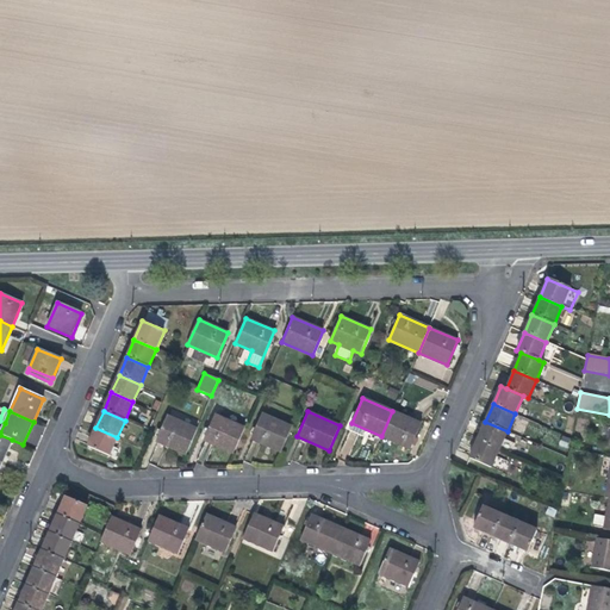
[(392,411),(381,436),(410,449),(421,424),(392,411)]
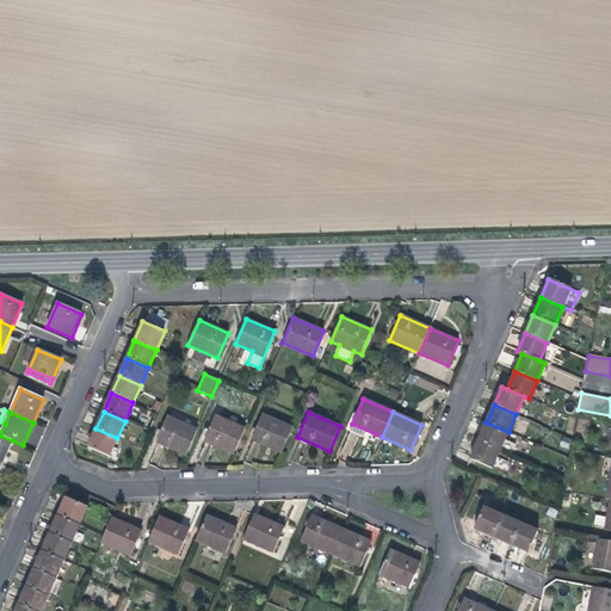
[(252,439),(282,452),(292,427),(263,414),(252,439)]
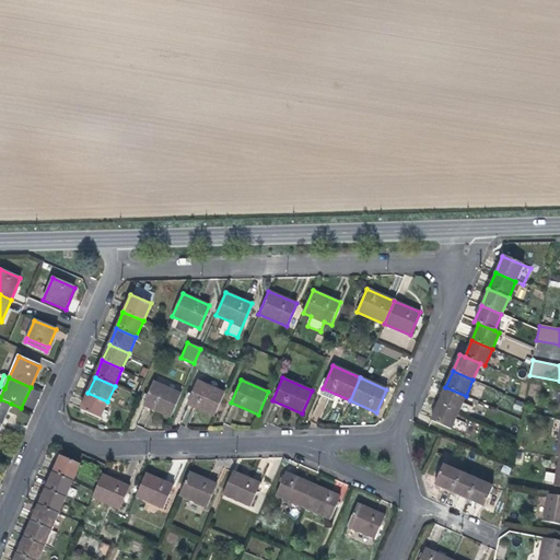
[(143,405),(171,417),(181,394),(153,382),(143,405)]
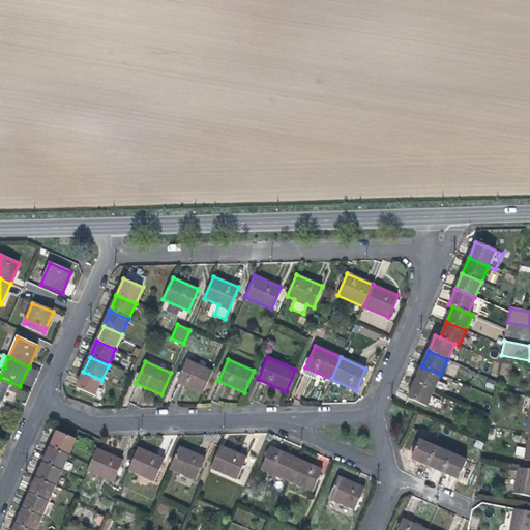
[(177,382),(202,393),(212,372),(186,361),(181,373),(178,372),(176,377),(178,378),(177,382)]
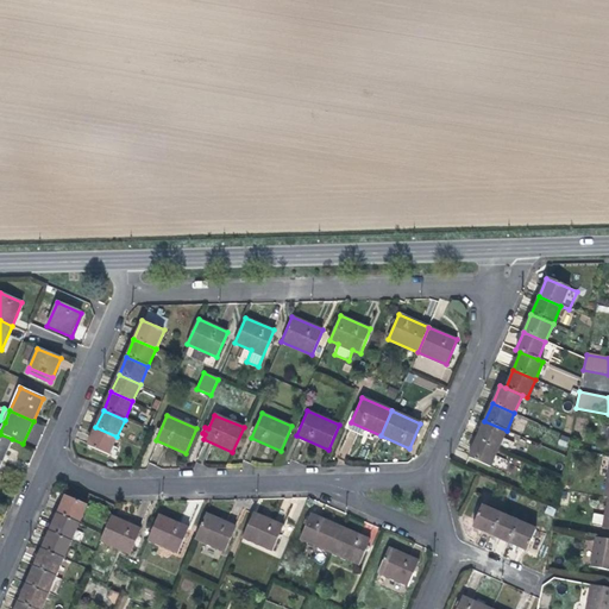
[(477,439),(498,449),(507,431),(484,421),(477,439)]
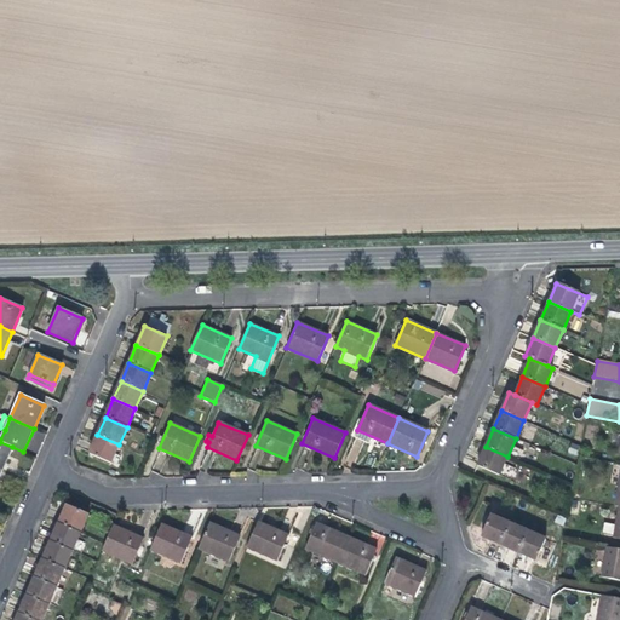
[(119,445),(97,435),(90,454),(112,463),(119,445)]
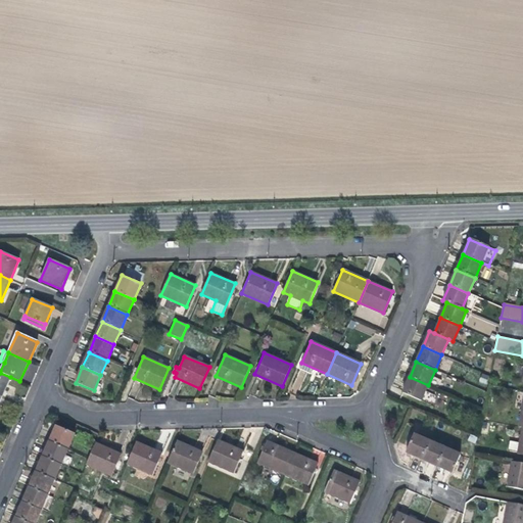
[(0,373),(0,396),(2,397),(10,377),(0,373)]
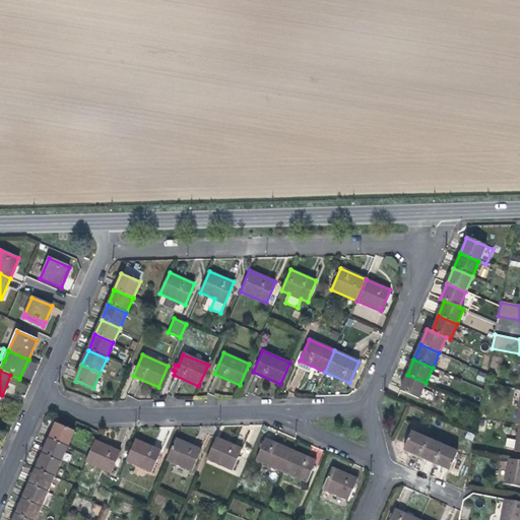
[(484,382),(486,374),(478,371),(476,379),(484,382)]
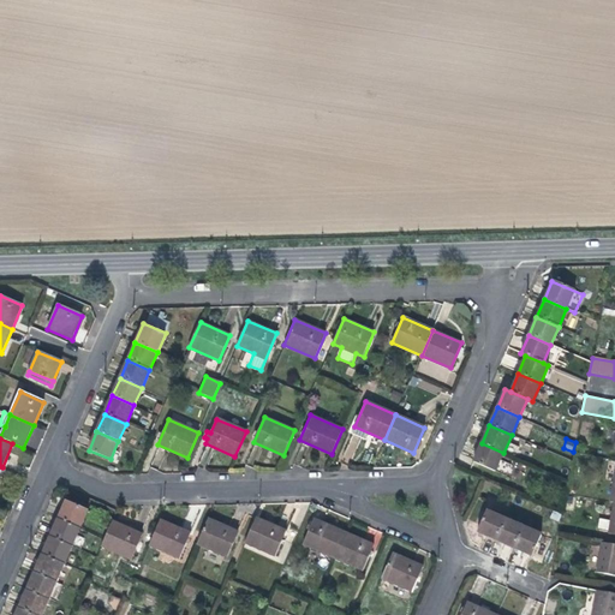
[(496,471),(503,453),(482,443),(475,461),(496,471)]
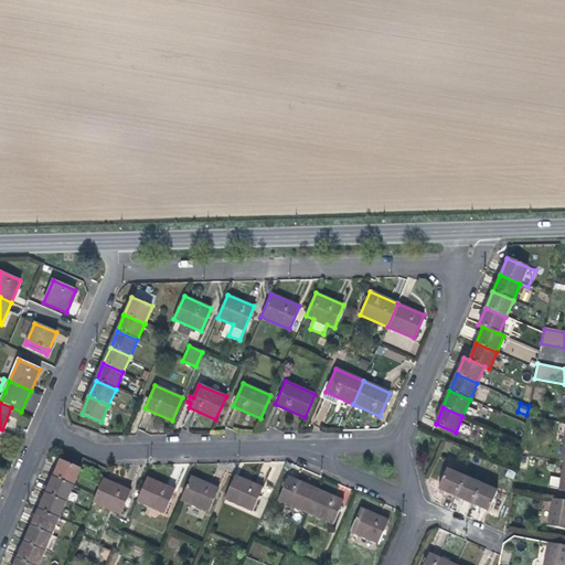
[(61,460),(53,477),(73,486),(81,469),(61,460)]
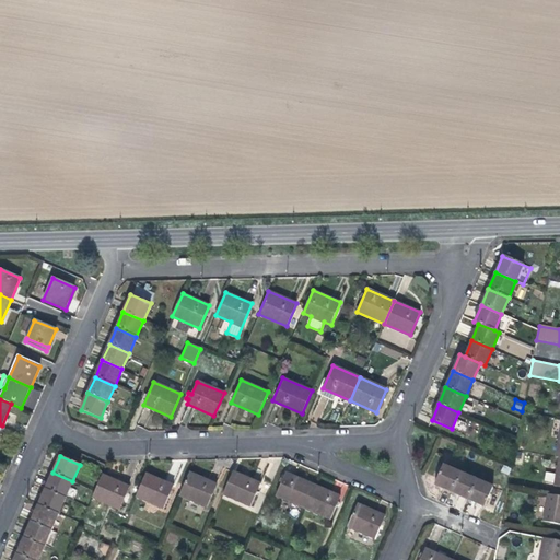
[(435,485),(452,492),(461,471),(444,465),(435,485)]
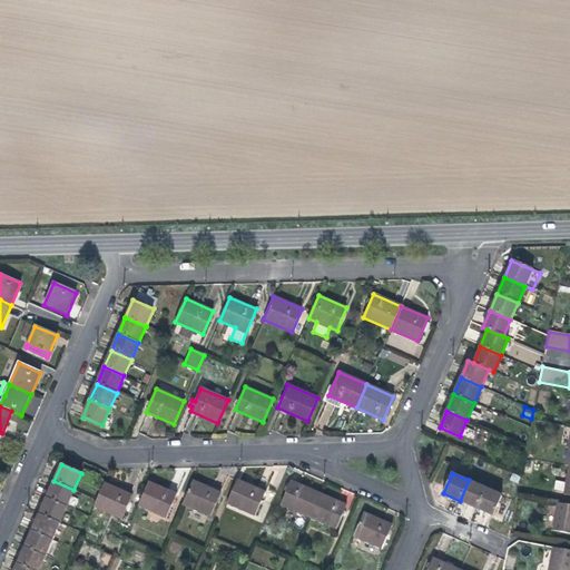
[(265,492),(237,480),(227,504),(255,517),(265,492)]
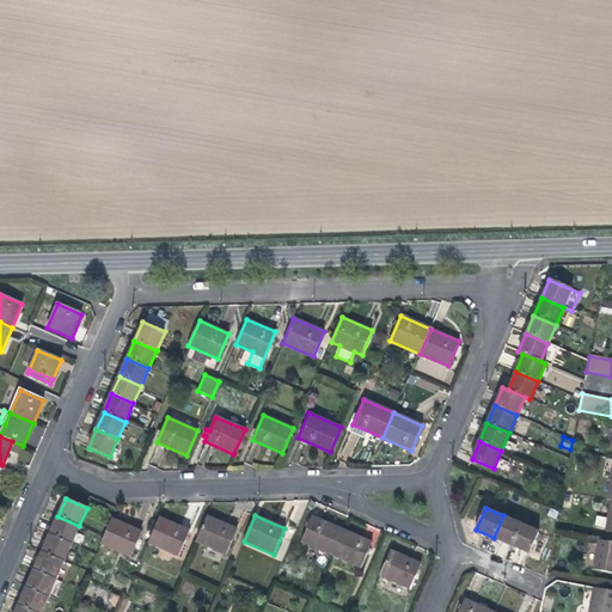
[(494,538),(512,545),(521,524),(503,515),(494,538)]
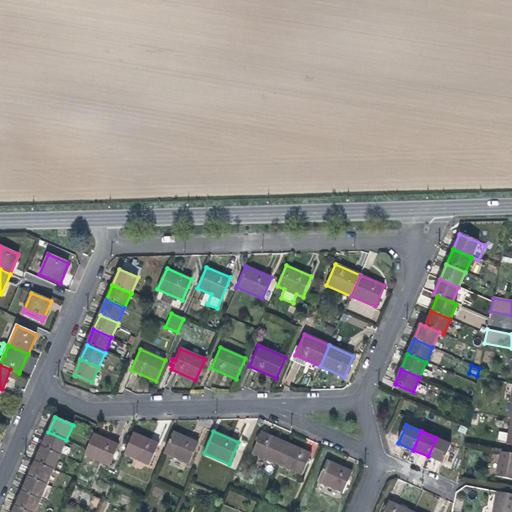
[(505,442),(507,433),(499,431),(497,440),(505,442)]
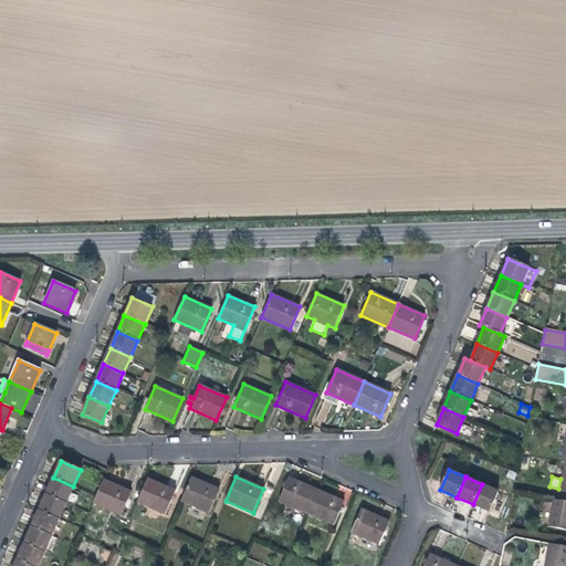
[(53,478),(46,493),(66,503),(73,486),(53,478)]
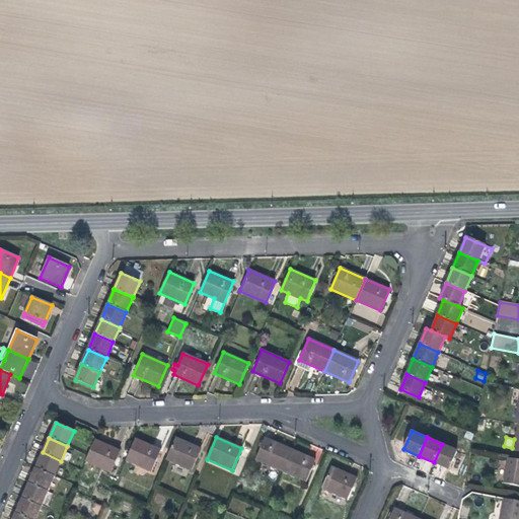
[(201,449),(175,438),(166,459),(192,469),(201,449)]
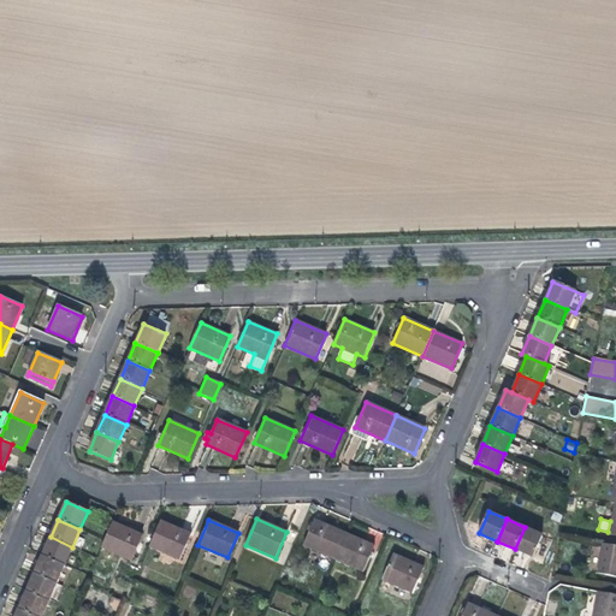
[(333,558),(344,533),(314,520),(303,545),(333,558)]
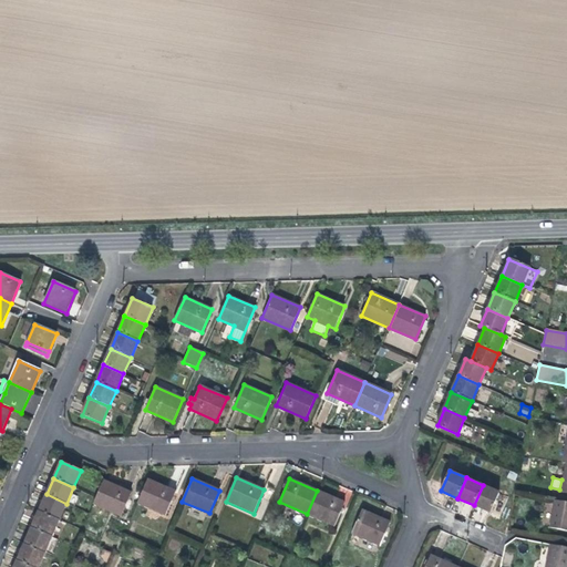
[(147,480),(137,503),(165,515),(175,492),(147,480)]
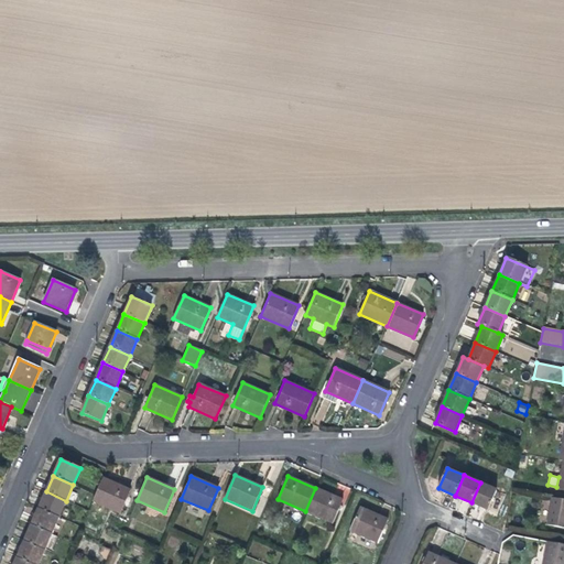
[(130,490),(102,478),(94,501),(120,513),(130,490)]
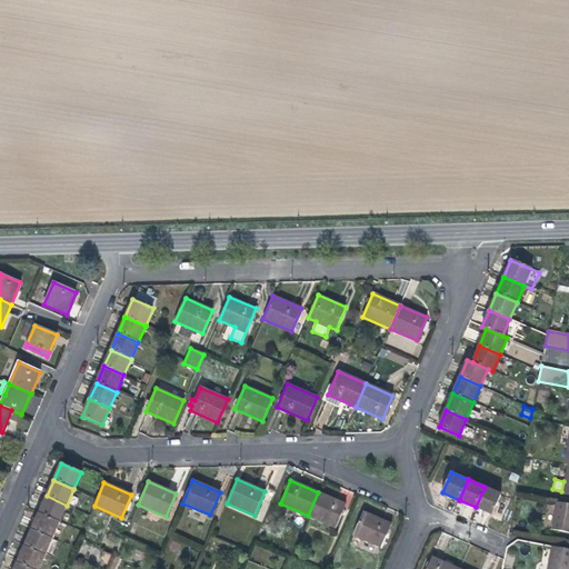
[(485,487),(476,507),(492,515),(501,495),(485,487)]
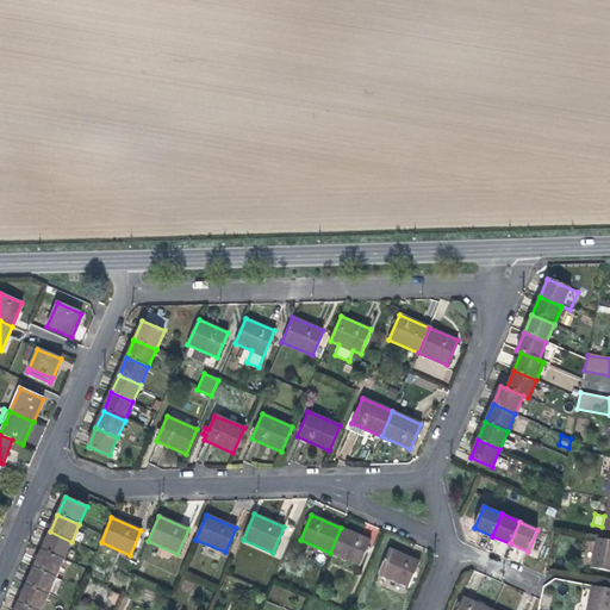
[(371,541),(341,528),(330,553),(360,566),(371,541)]
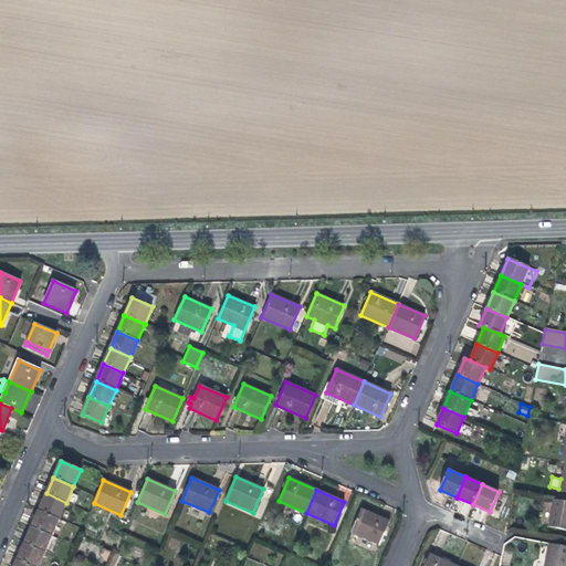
[(46,493),(40,510),(59,519),(66,503),(46,493)]
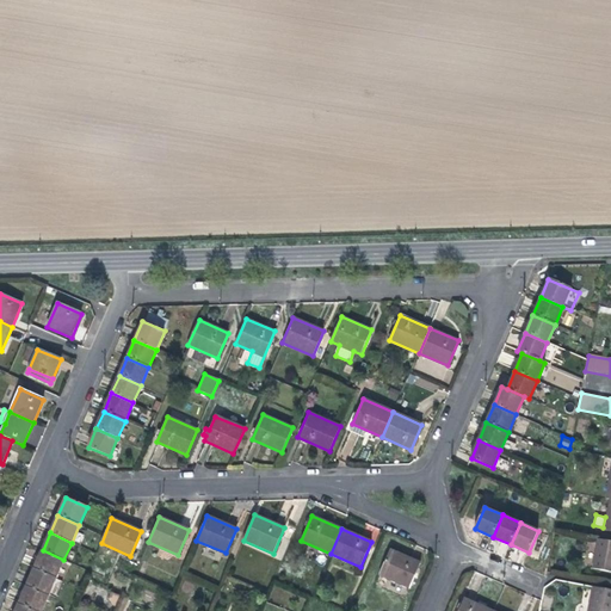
[(610,542),(602,541),(596,571),(610,573),(610,542)]
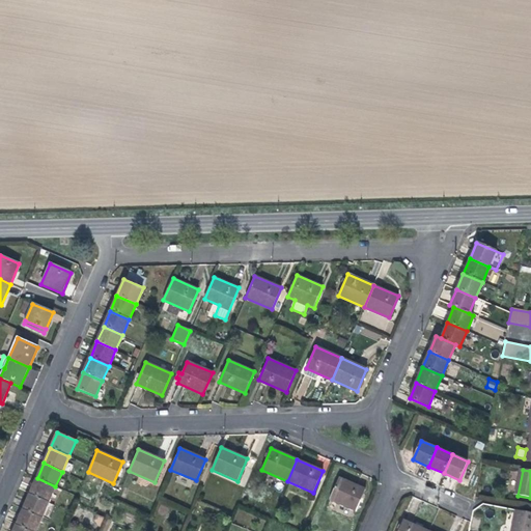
[(37,478),(30,494),(49,502),(55,486),(37,478)]
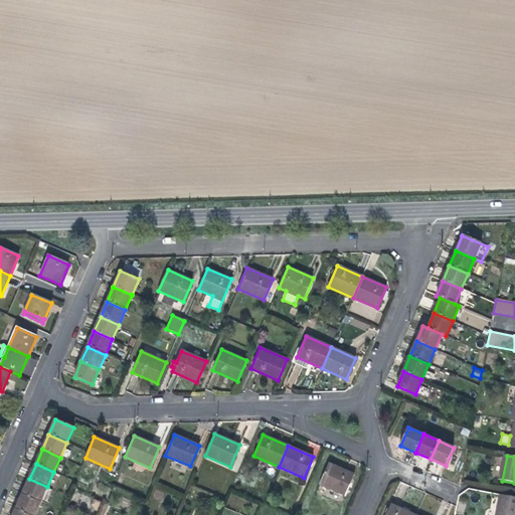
[(329,464),(320,485),(345,496),(354,475),(329,464)]
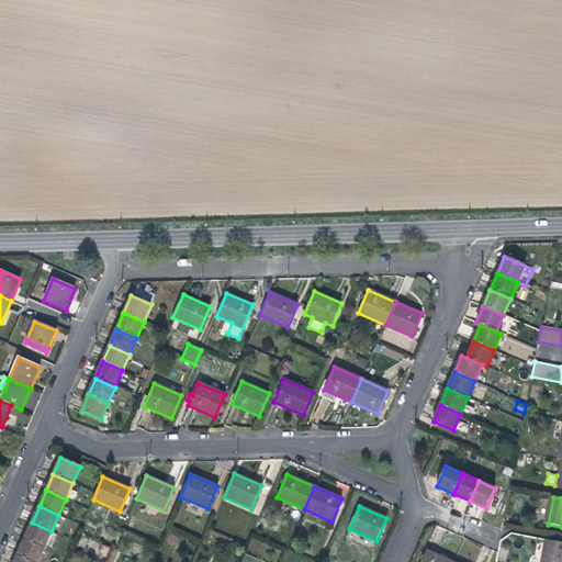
[(32,523),(25,539),(44,548),(52,531),(32,523)]
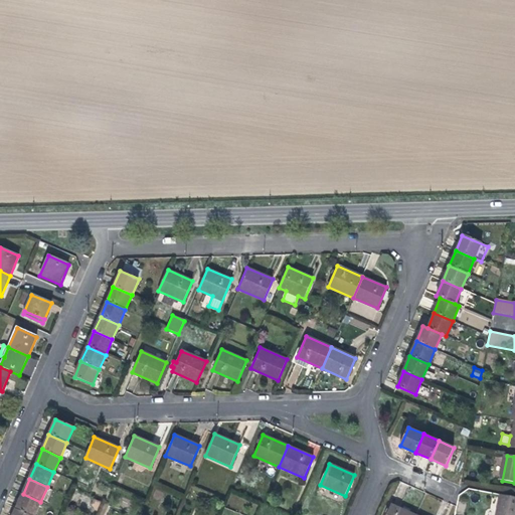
[(23,494),(16,510),(28,514),(34,514),(40,502),(23,494)]
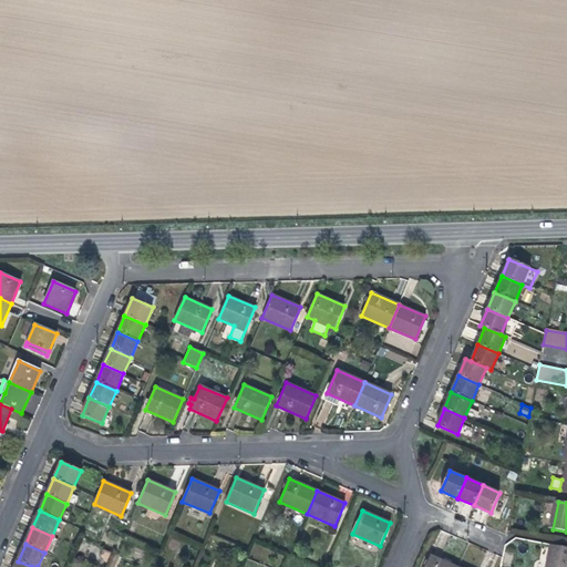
[(566,566),(566,547),(550,545),(546,566),(566,566)]
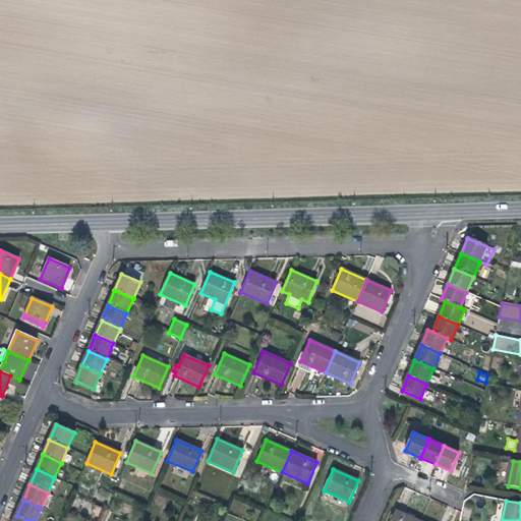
[(391,520),(418,520),(396,511),(391,520)]
